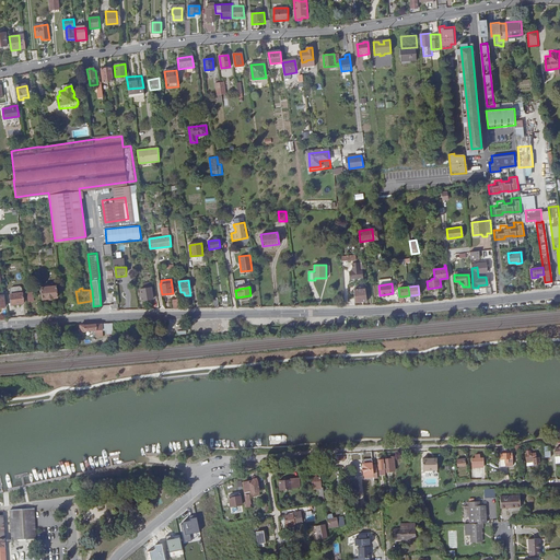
[(142,300),(158,299),(156,290),(152,291),(152,288),(144,289),(141,289),(142,300)]
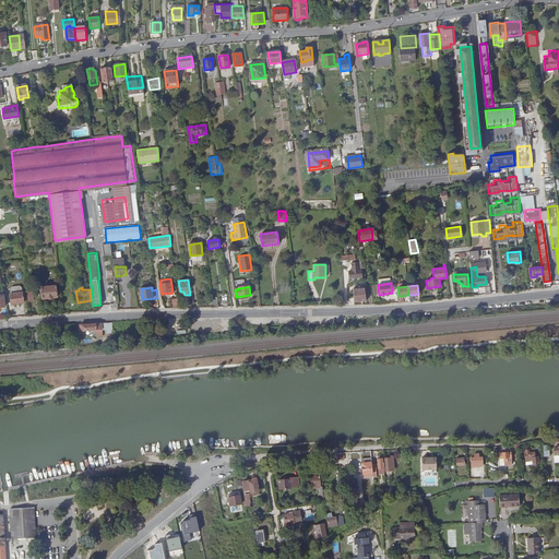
[(353,297),(348,297),(349,305),(354,305),(354,301),(366,300),(365,288),(353,289),(353,297)]
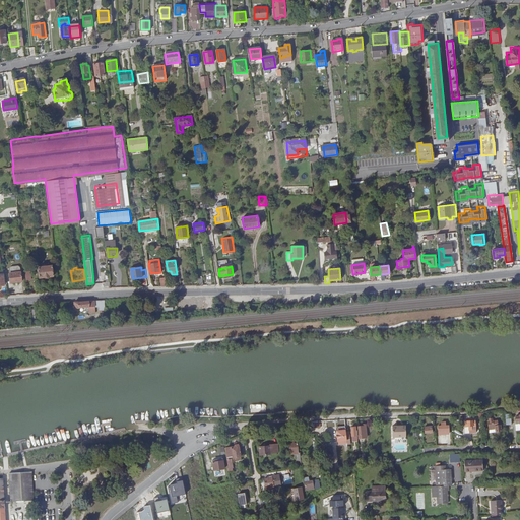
[(50,269),(40,270),(41,280),(52,279),(50,269)]
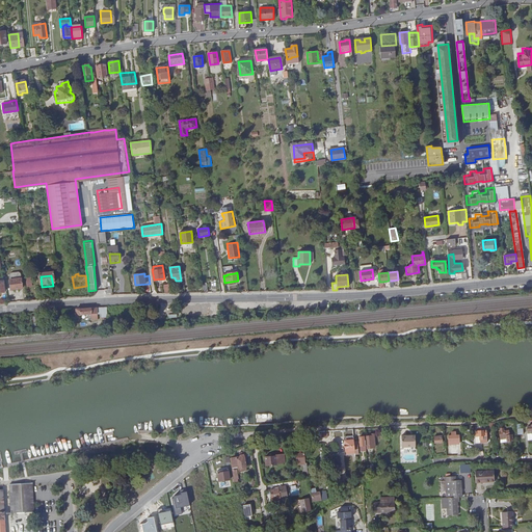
[(10,282),(10,288),(10,289),(23,288),(22,278),(9,280),(10,282)]
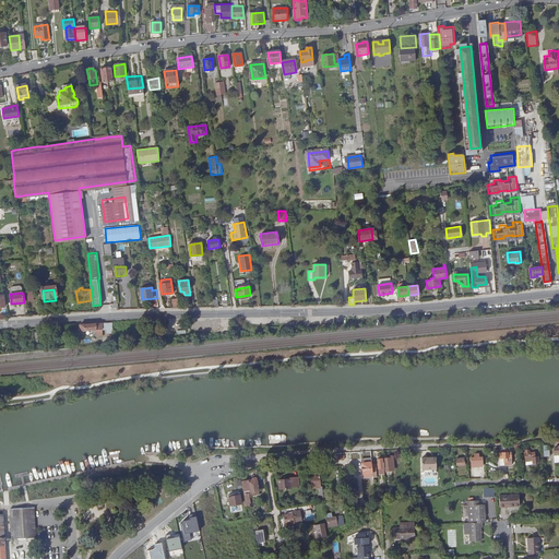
[(170,328),(171,335),(181,335),(181,326),(170,328)]
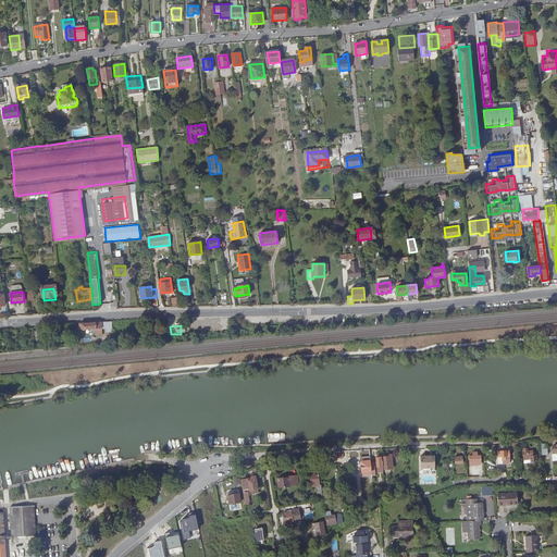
[(510,459),(509,450),(498,452),(499,462),(503,462),(503,460),(510,459)]
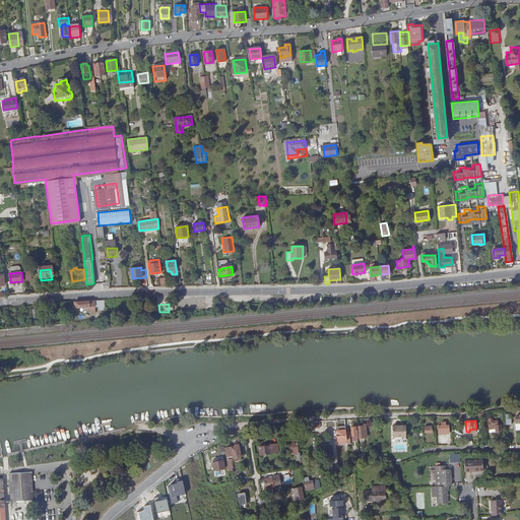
[(498,420),(493,421),(490,421),(489,421),(489,427),(490,427),(493,426),(494,428),(494,430),(496,429),(496,431),(502,431),(501,425),(498,426),(498,420)]
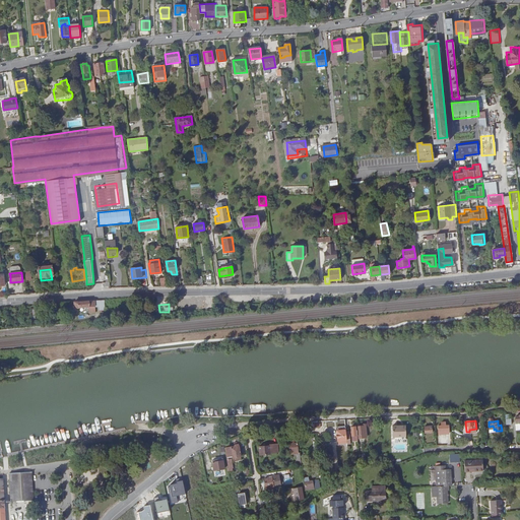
[(359,435),(364,434),(366,434),(366,432),(367,431),(366,426),(359,427),(359,435)]
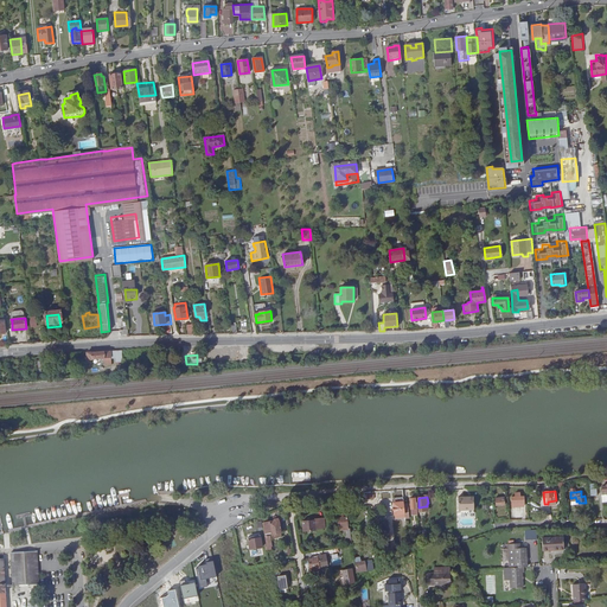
[(474,497),(459,498),(460,511),(475,509),(474,497)]
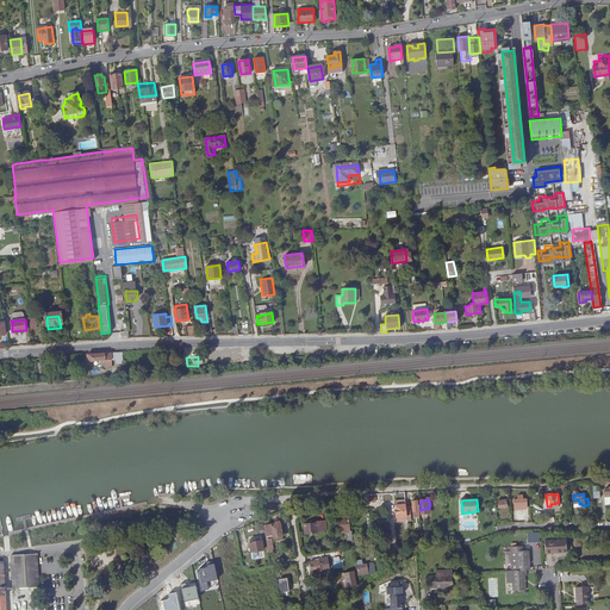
[(406,506),(406,505),(397,505),(397,516),(402,516),(403,520),(404,520),(408,520),(406,506)]
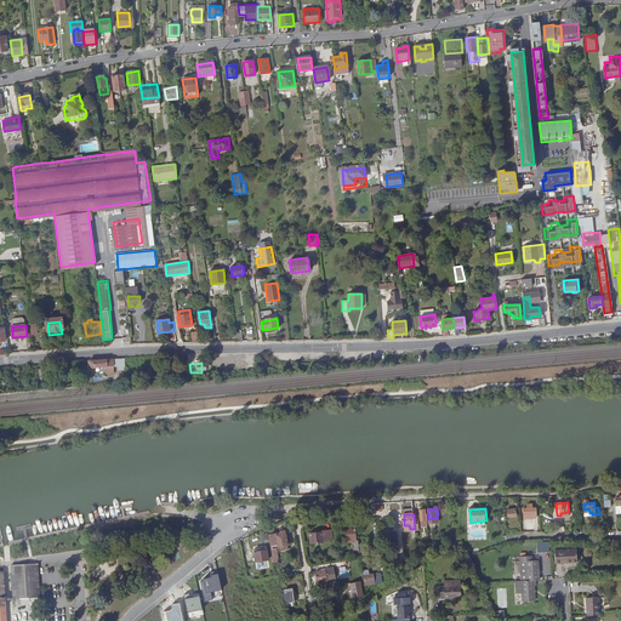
[(339,540),(337,529),(328,530),(328,531),(311,533),(312,543),(326,542),(326,541),(339,540)]
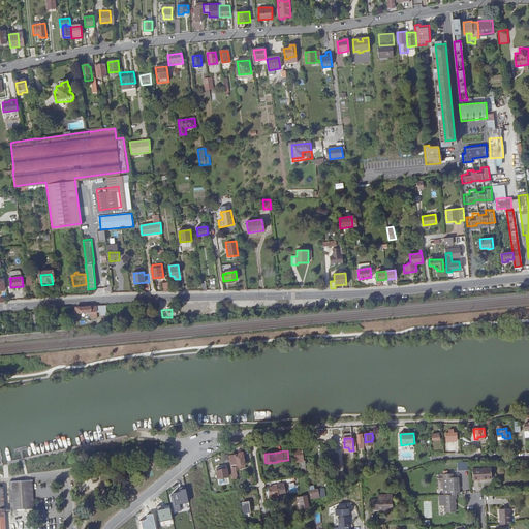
[(237,465),(245,464),(244,459),(245,458),(245,453),(243,453),(243,452),(240,452),(241,454),(230,455),(231,465),(237,464),(237,465)]
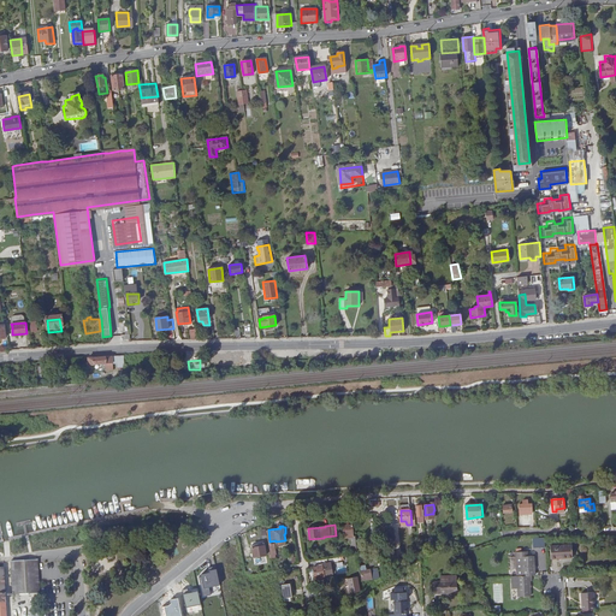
[(533,548),(545,548),(545,538),(533,538),(533,548)]
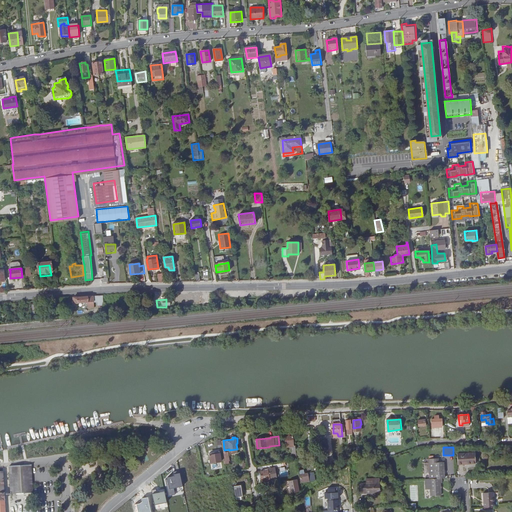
[(219,451),(214,452),(214,454),(209,455),(211,463),(212,463),(212,464),(214,464),(214,462),(218,461),(220,461),(221,461),(219,451)]
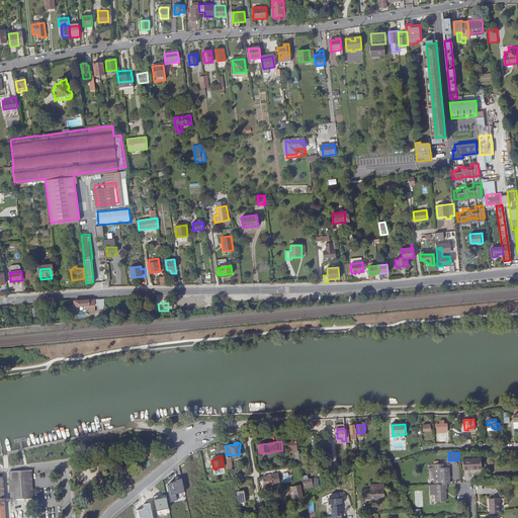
[(481,468),(480,457),(462,458),(462,469),(481,468)]
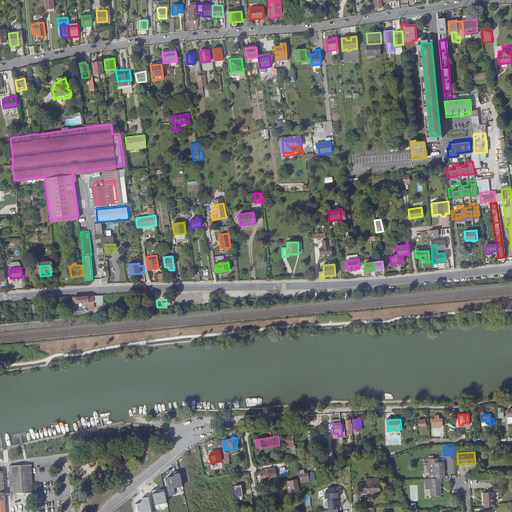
[(433,478),(440,478),(443,478),(442,461),(437,462),(437,458),(427,458),(427,462),(431,462),(433,478)]
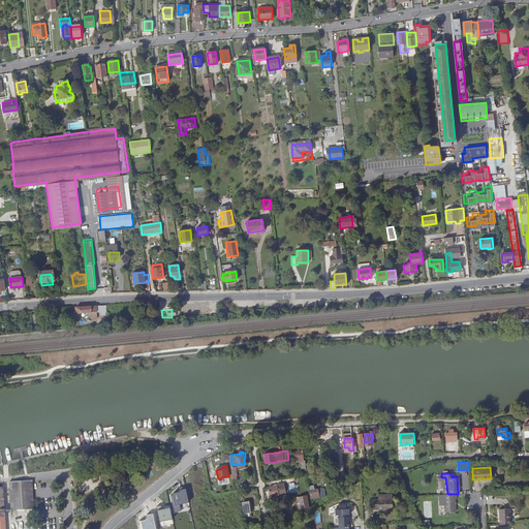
[(329,474),(330,484),(339,483),(342,483),(342,474),(329,474)]
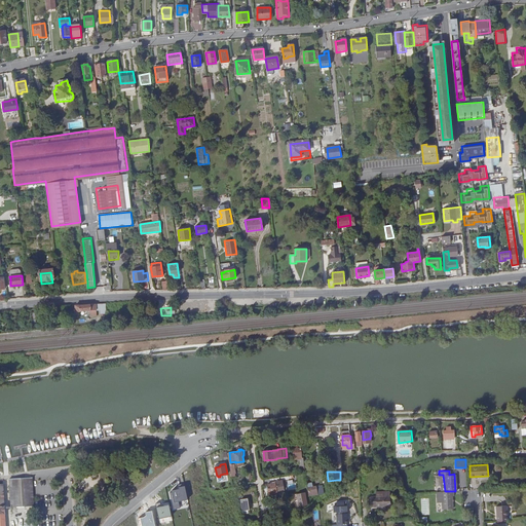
[(9,479),(9,480),(11,508),(34,505),(33,482),(33,478),(9,479)]
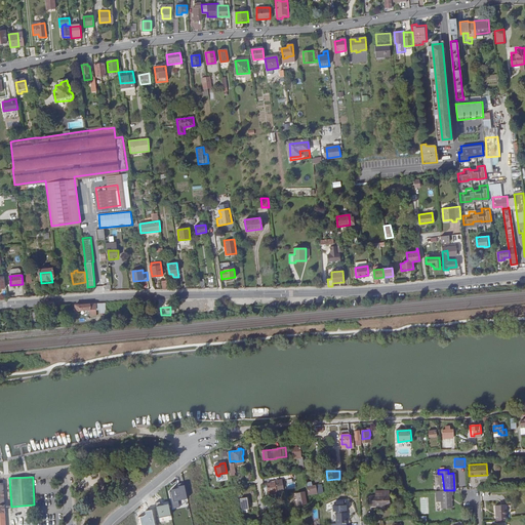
[(276,490),(275,481),(272,481),(272,483),(267,484),(269,491),(271,491),(272,493),(274,492),(274,490),(276,490)]
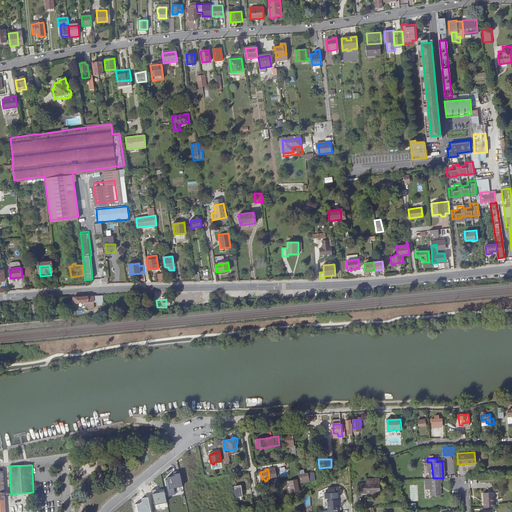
[(313,480),(312,472),(305,473),(304,470),(300,470),(302,482),(313,480)]
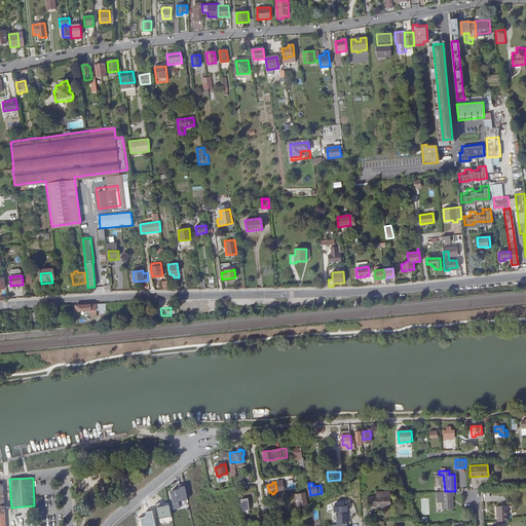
[(180,489),(172,491),(173,492),(170,493),(174,510),(181,509),(180,501),(188,500),(186,485),(179,486),(180,489)]
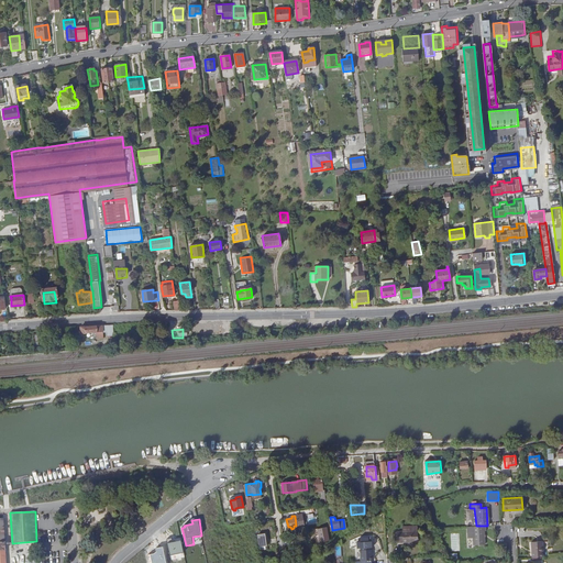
[(476,526),(471,527),(472,544),(483,544),(483,531),(484,530),(484,526),(476,526)]
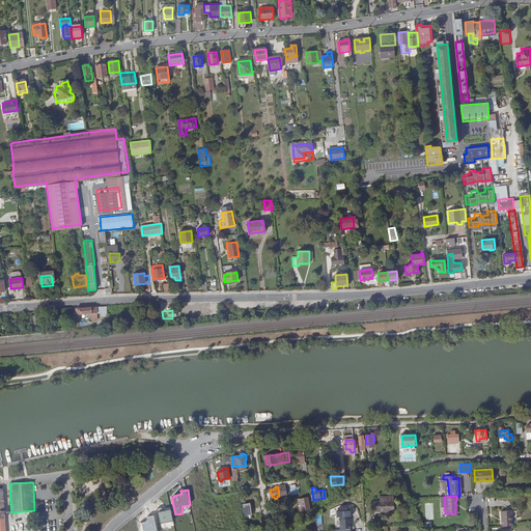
[(308,500),(305,500),(303,501),(303,505),(306,505),(307,510),(311,509),(310,504),(309,504),(308,500)]
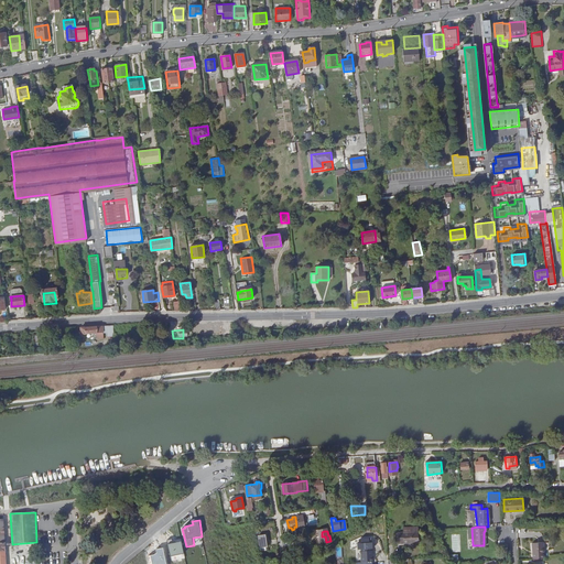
[(419,531),(403,532),(398,532),(398,542),(403,542),(404,543),(419,542),(419,531)]
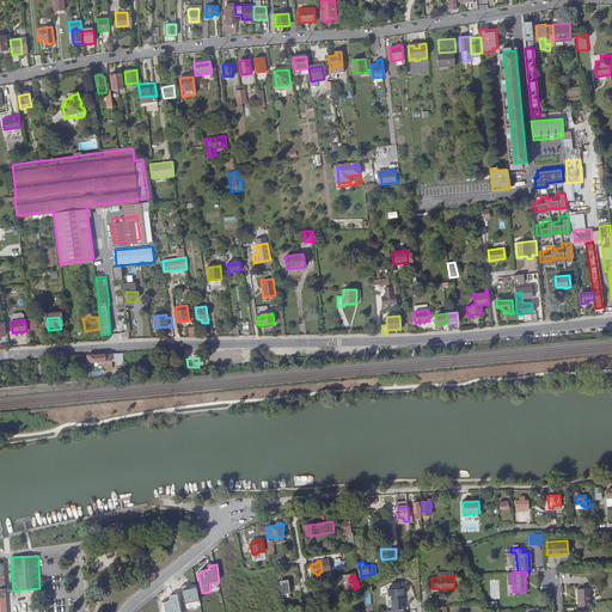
[(288,587),(287,582),(287,581),(280,581),(281,593),(291,592),(289,586),(288,587)]
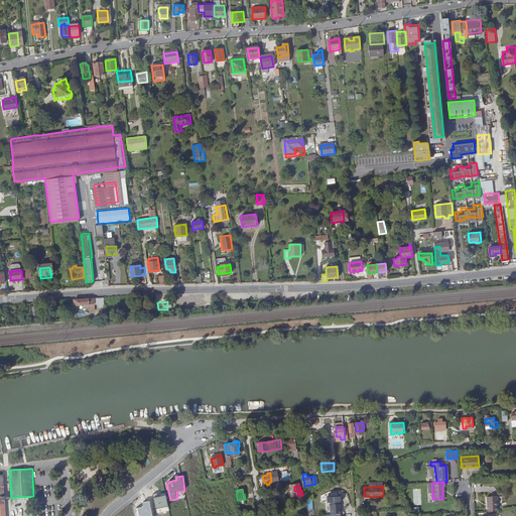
[(165,493),(153,496),(156,510),(168,507),(165,493)]
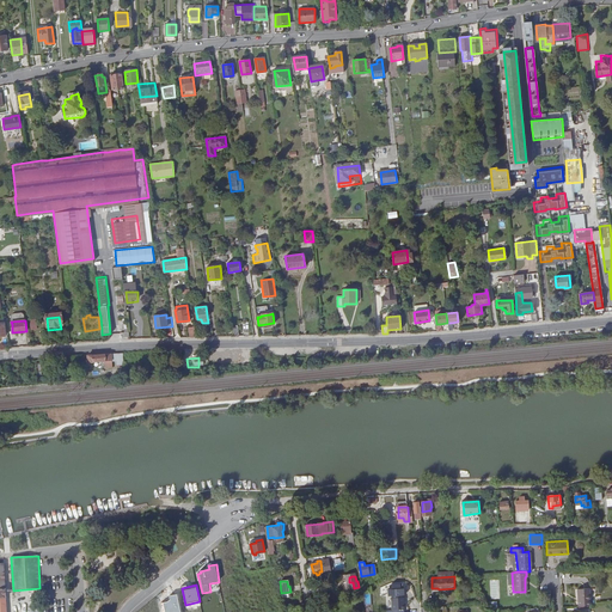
[(577,589),(577,606),(586,606),(589,606),(589,588),(577,589)]
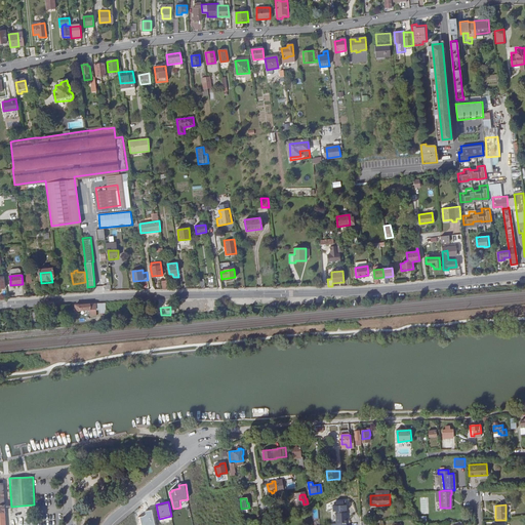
[(144,516),(137,517),(138,524),(155,524),(153,510),(145,511),(146,515),(144,516)]
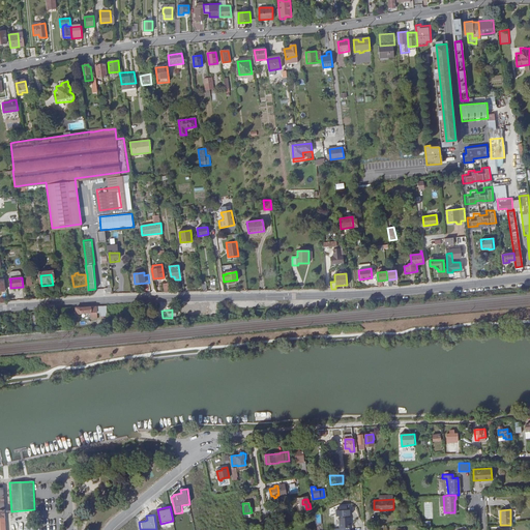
[(351,527),(350,517),(349,517),(341,518),(339,518),(340,528),(351,527)]
